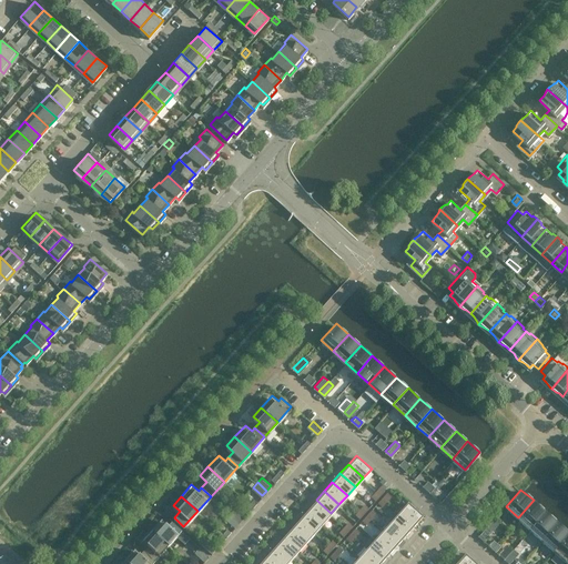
[(331,513),(316,500),(308,509),(323,522),(331,513)]
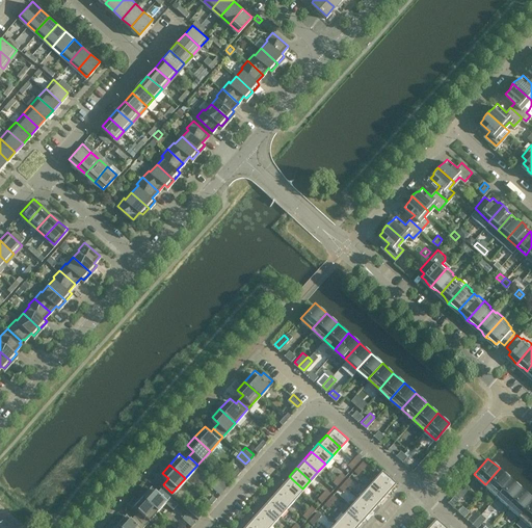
[(510,478),(500,468),(485,484),(497,494),(510,478)]
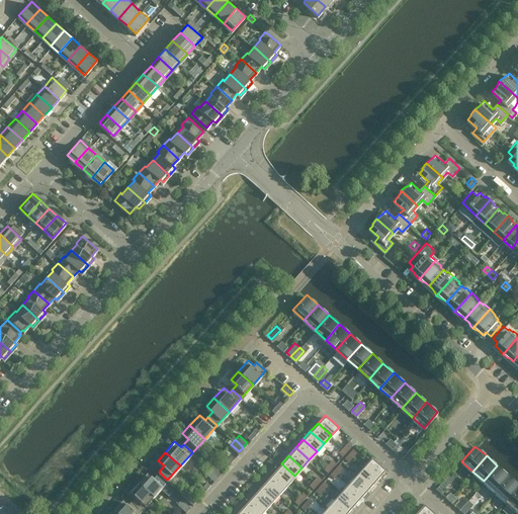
[(371,456),(364,465),(377,478),(385,468),(371,456)]
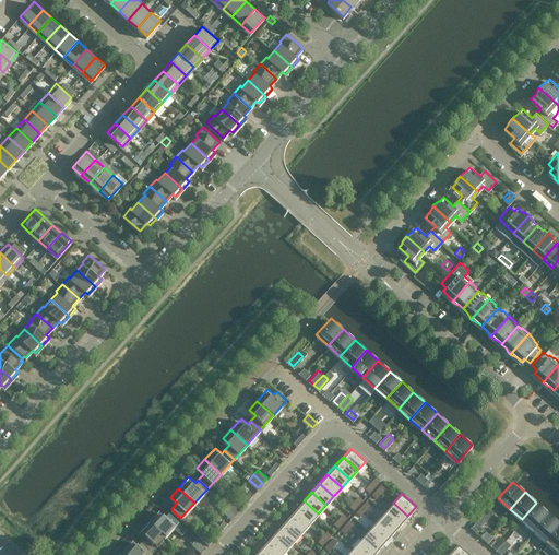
[(250,497),(246,494),(241,499),(245,503),(250,497)]
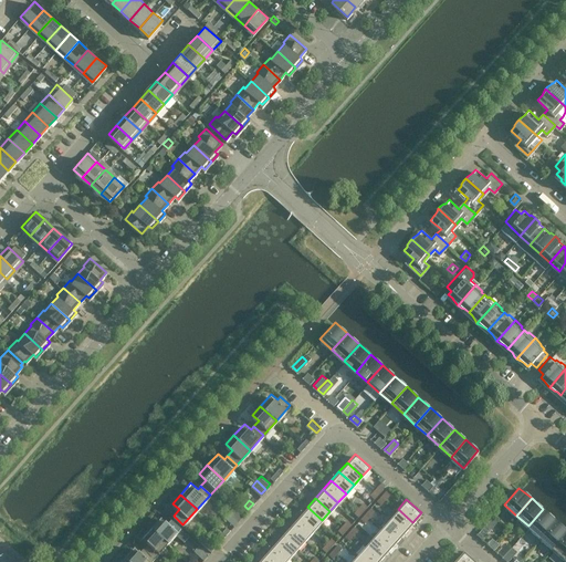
[(229,509),(239,519),(243,513),(233,505),(229,509)]
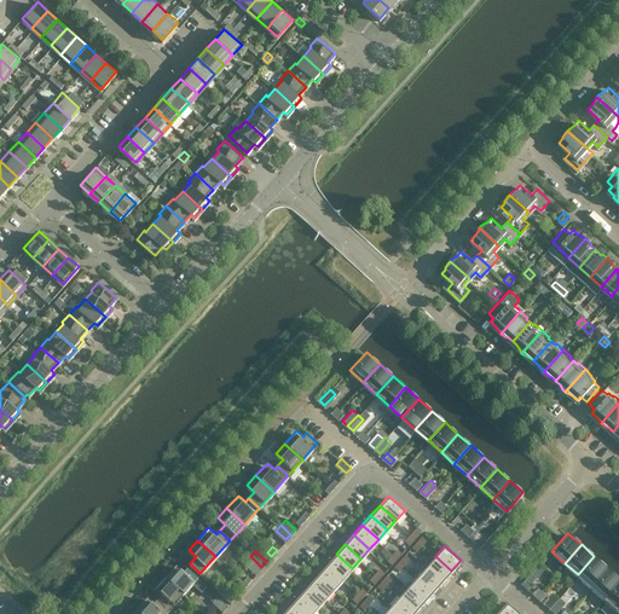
[(352,568),(336,554),(327,563),(343,578),(352,568)]
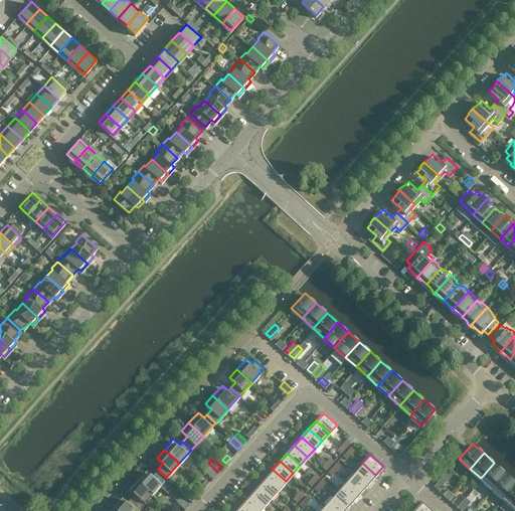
[(375,475),(362,463),(355,471),(368,483),(375,475)]
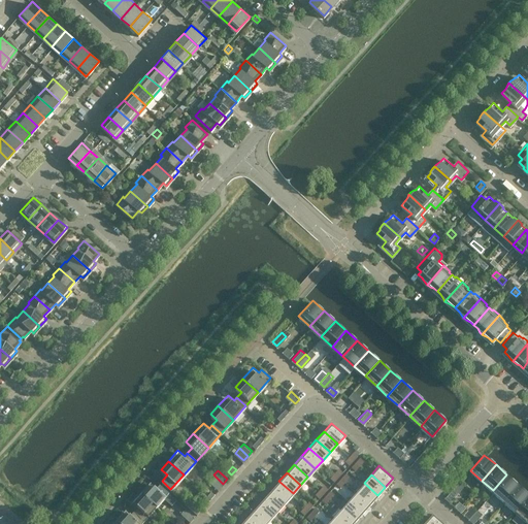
[(506,475),(493,490),(503,500),(518,485),(506,475)]
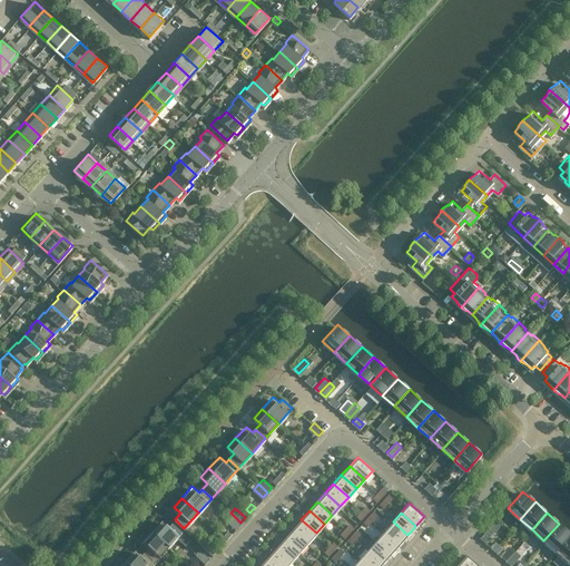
[(163,519),(151,532),(168,546),(182,532),(172,523),(169,526),(163,519)]
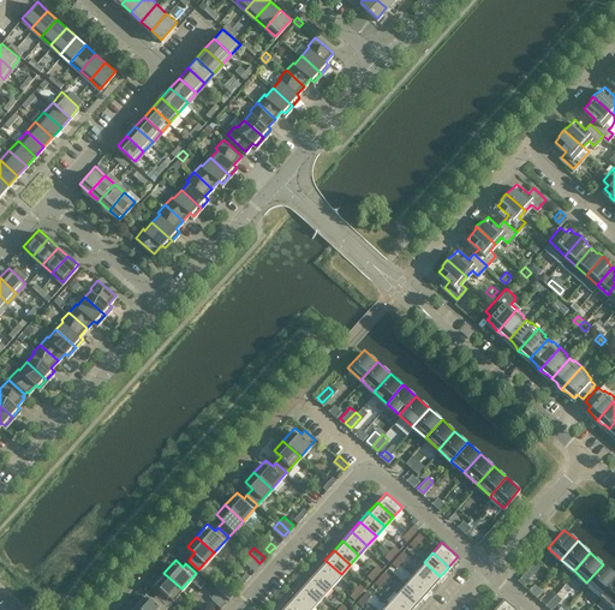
[(341,574),(324,560),(316,570),(332,584),(341,574)]
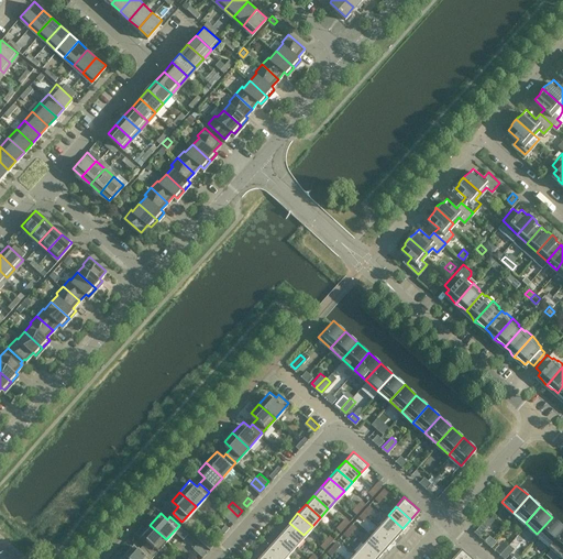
[(403,528),(388,515),(381,524),(395,537),(403,528)]
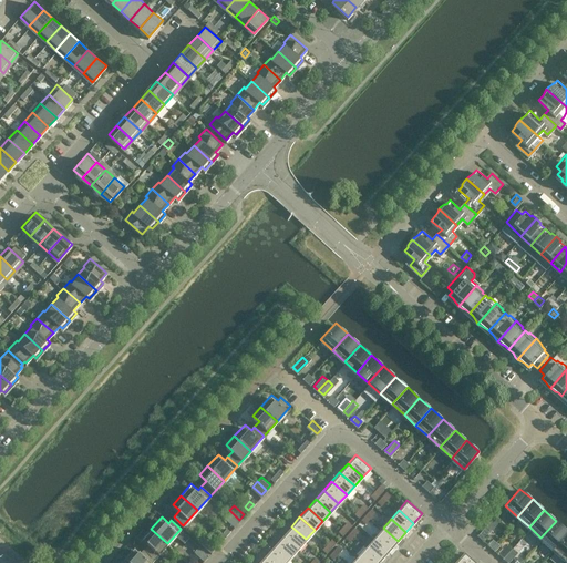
[(566,532),(566,530),(556,521),(540,538),(553,549),(566,532)]
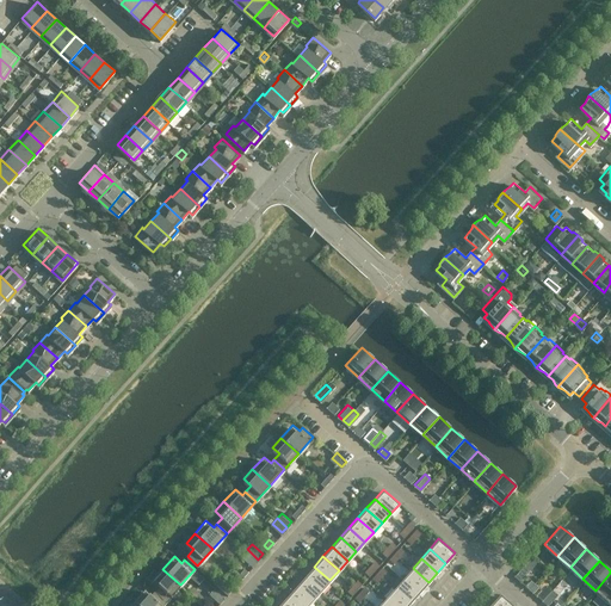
[(514,574),(520,579),(530,568),(524,562),(514,574)]
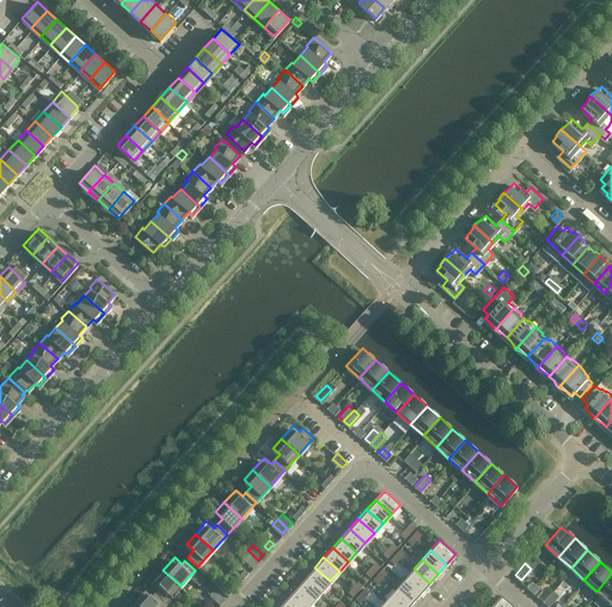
[(330,581),(314,568),(306,577),(322,592),(330,581)]
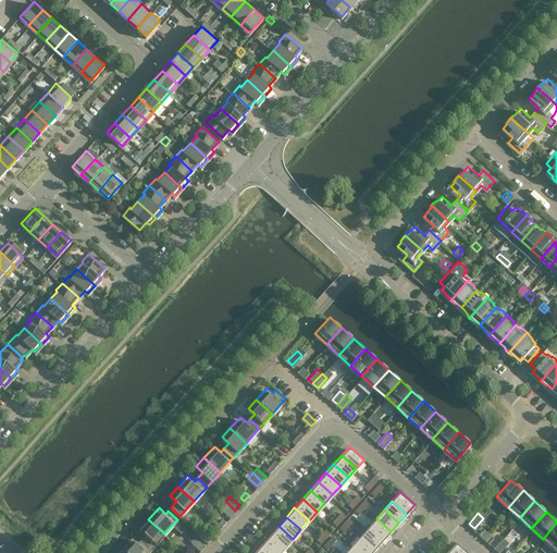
[(391,531),(376,518),(368,527),(383,540),(391,531)]
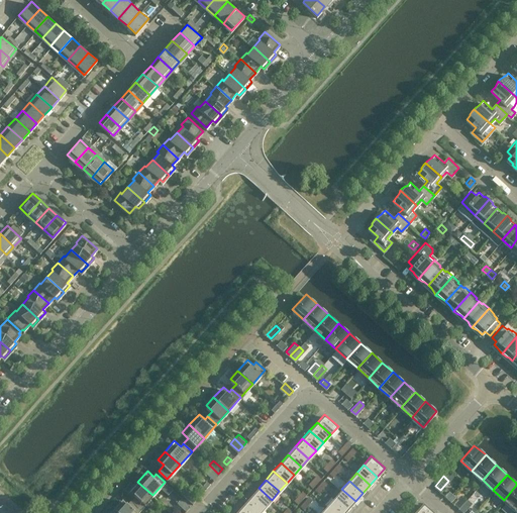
[(152,495),(137,482),(130,490),(136,495),(131,501),(140,509),(152,495)]
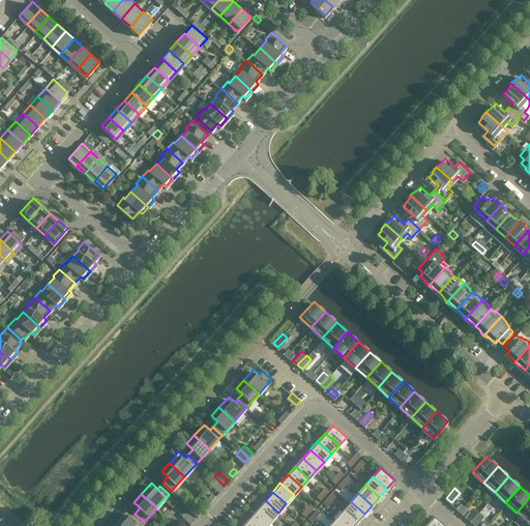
[(212,499),(208,496),(203,501),(207,504),(212,499)]
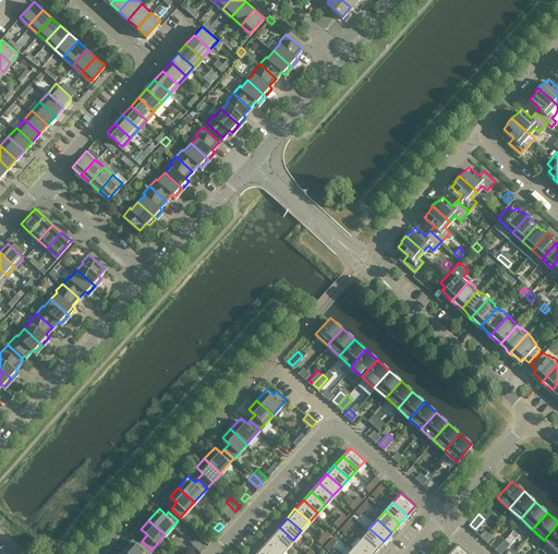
[(557,524),(544,540),(556,550),(557,546),(557,524)]
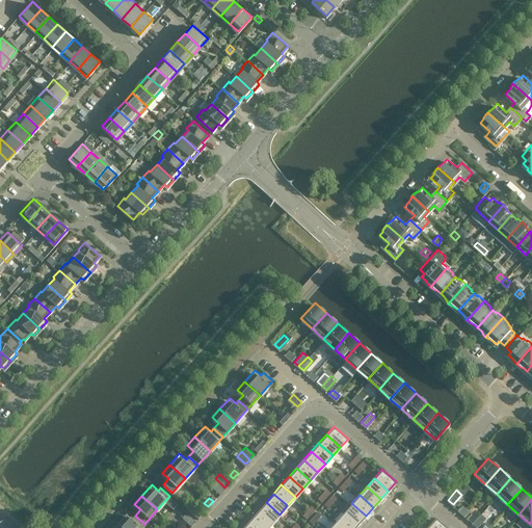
[(280,515),(266,502),(259,510),(272,523),(280,515)]
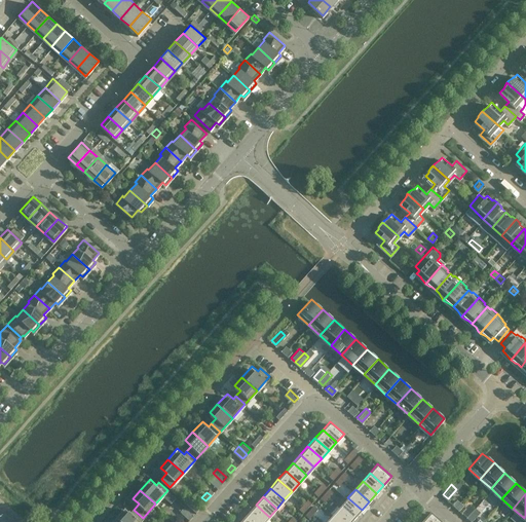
[(362,510),(347,497),(340,506),(353,518),(362,510)]
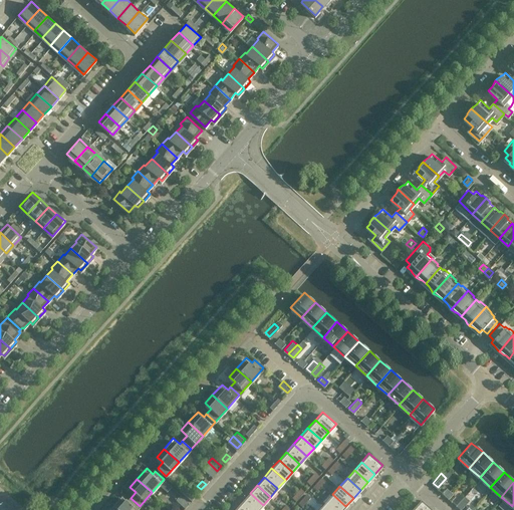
[(188,487),(184,492),(192,499),(196,494),(188,487)]
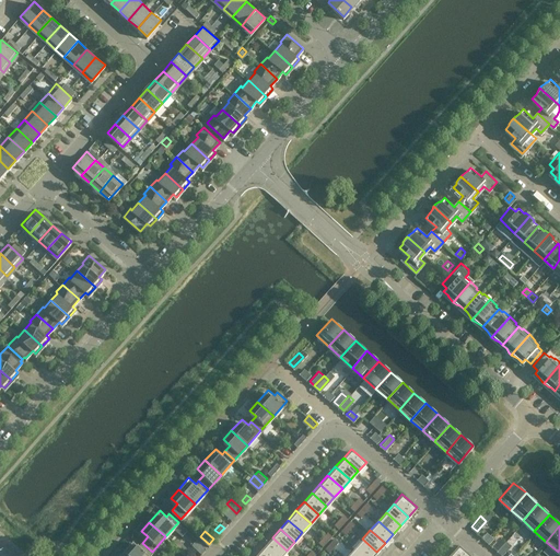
[(281,555),(287,551),(272,537),(264,546),(275,555),(281,555)]
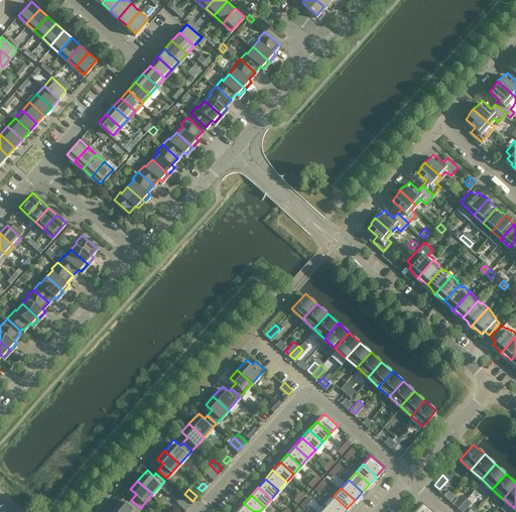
[(190,503),(181,496),(177,500),(186,508),(190,503)]
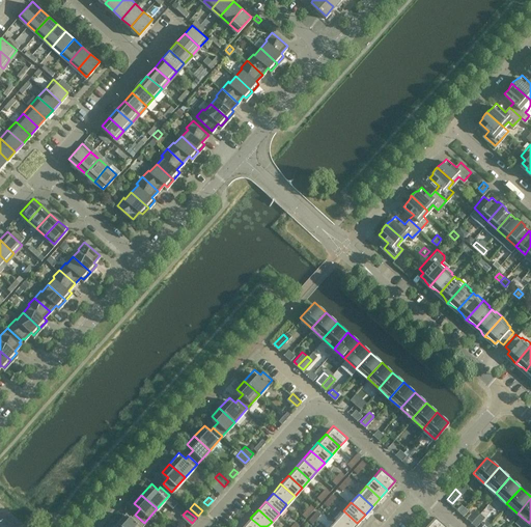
[(353,526),(357,523),(343,510),(336,519),(345,526),(353,526)]
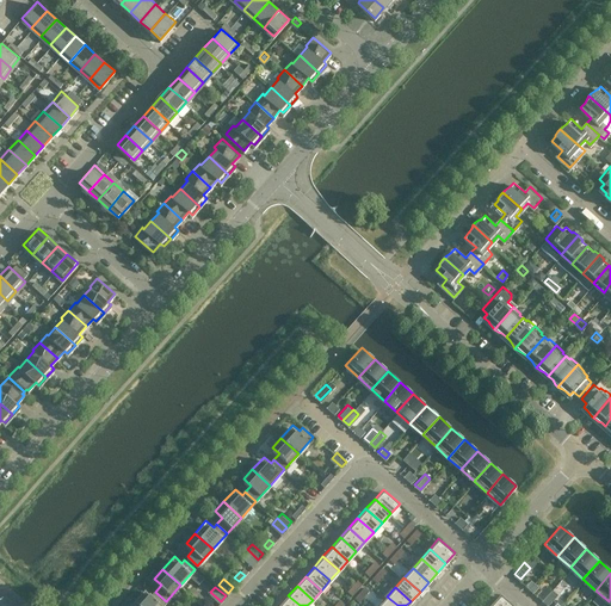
[(551,587),(542,599),(548,604),(557,592),(551,587)]
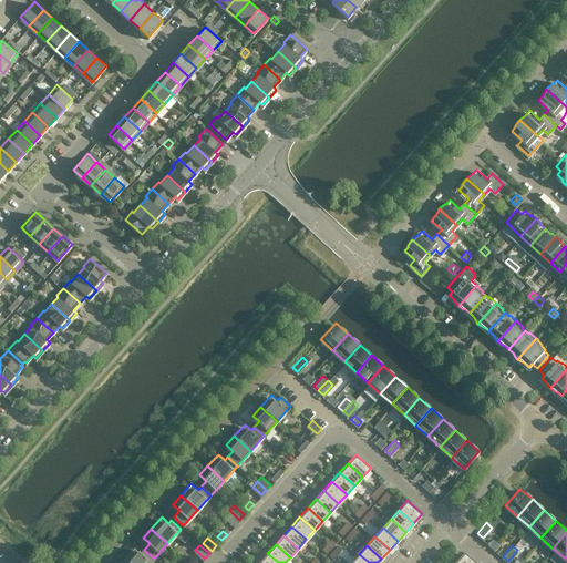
[(135,546),(124,559),(129,562),(150,562),(154,559),(144,550),(142,553),(135,546)]
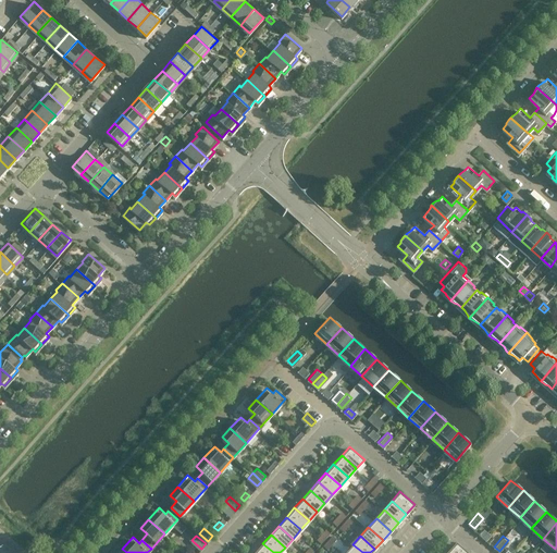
[(469,552),(456,541),(448,551),(450,552),(469,552)]
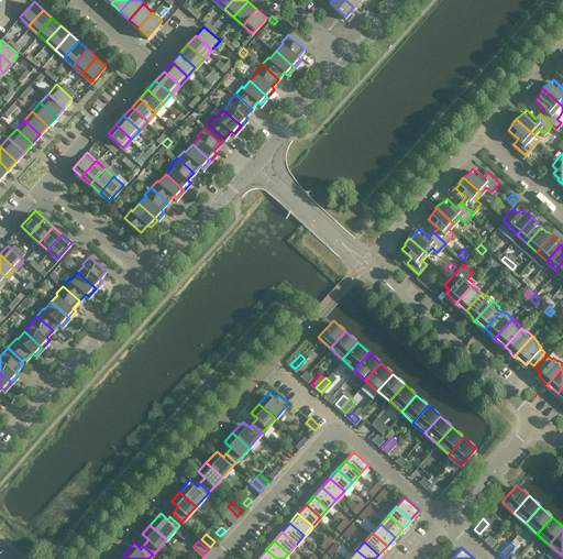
[(276,558),(265,549),(257,558),(258,558),(276,558)]
